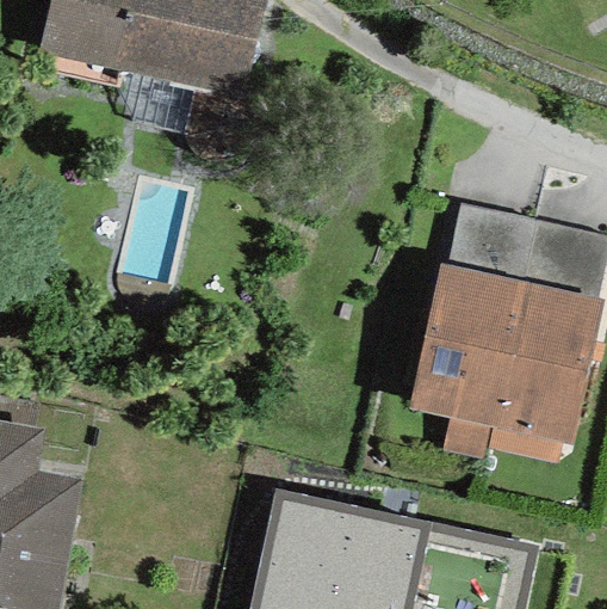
[(50,0),(38,50),(245,97),(266,0),(50,0)]
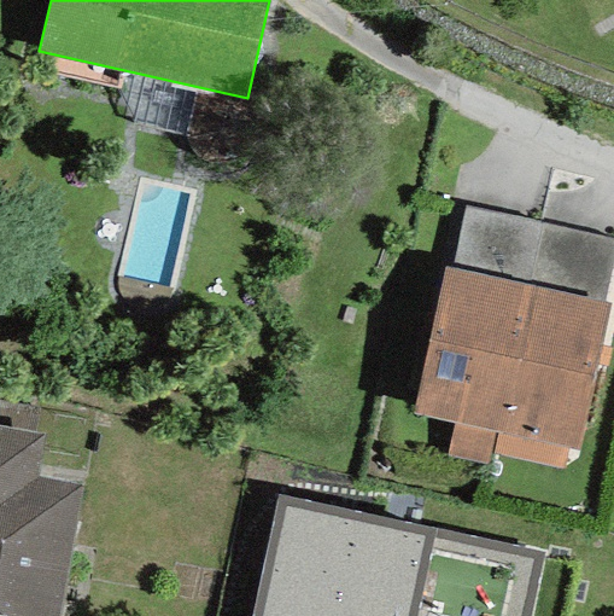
[(454,268),(528,284),(542,221),(467,205),(454,268)]
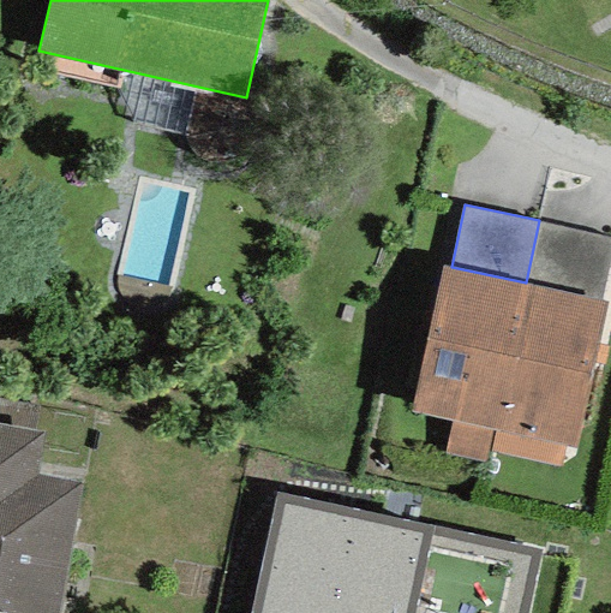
[(610,234),(539,220),(526,283),(604,298),(610,263),(610,234)]
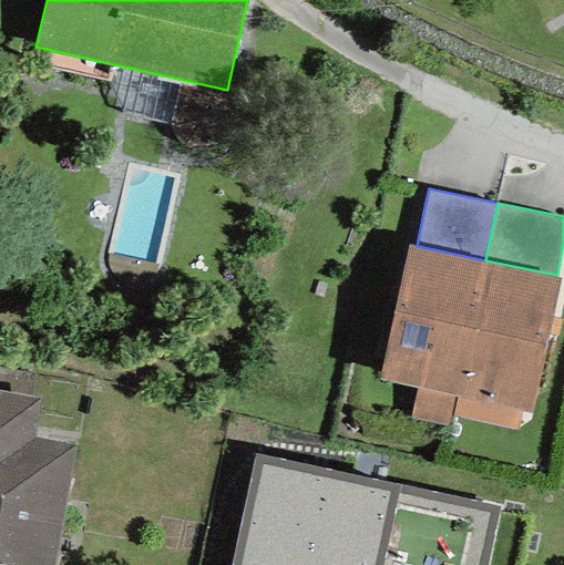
[(459,396),(485,260),(417,246),(408,245),(381,379),(420,387),(455,394),(459,396)]
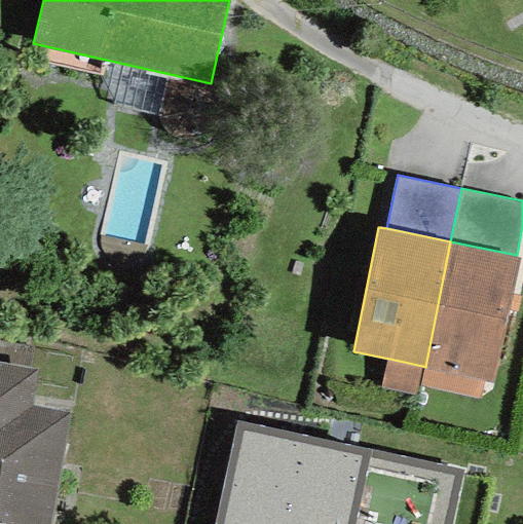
[(495,383),(522,256),(517,255),(450,241),(425,367),(487,381),(495,383)]
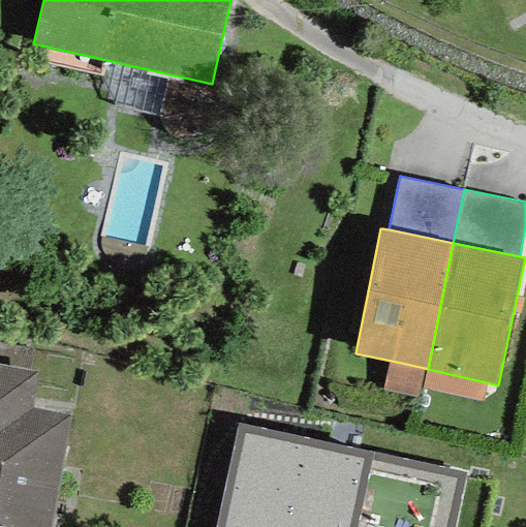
[(419,396),(425,368),(392,361),(385,389),(419,396)]
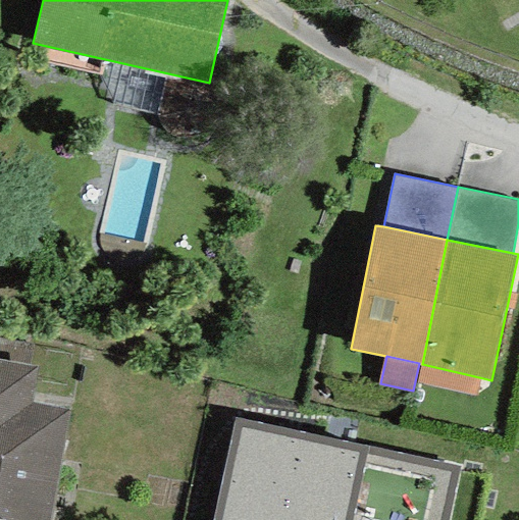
[(0,358),(0,519),(52,519),(70,408),(33,403),(39,365),(0,358)]
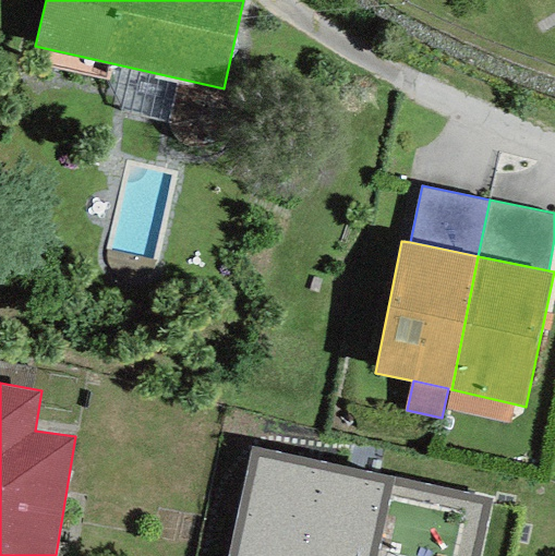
[(517,405),(451,389),(446,408),(511,423),(517,405)]
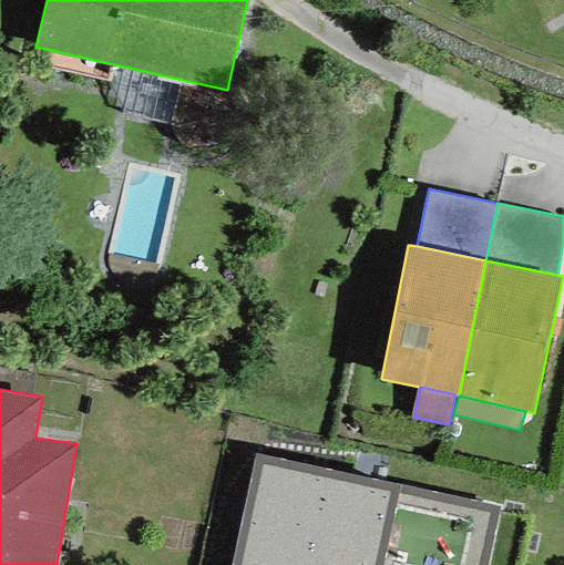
[(490,564),(503,505),(254,452),(228,564),(490,564)]
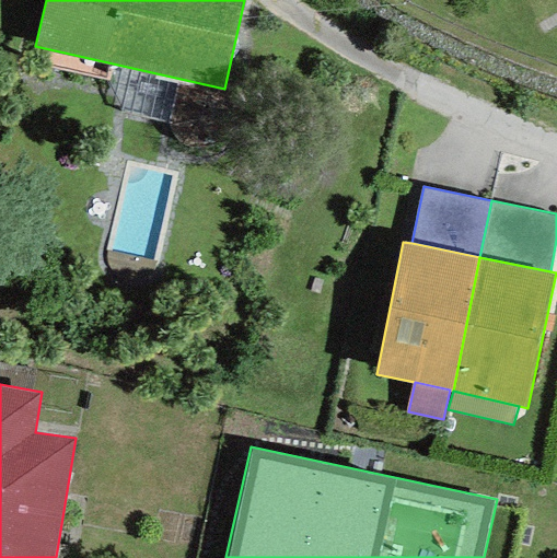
All buildings are outlined.
